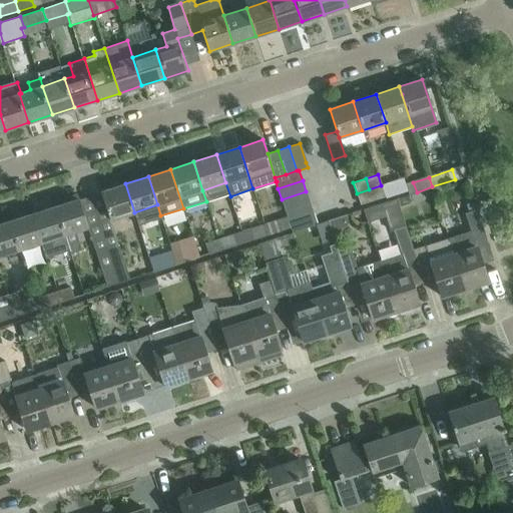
[(134,212),(125,183),(101,191),(110,220),(134,212)]
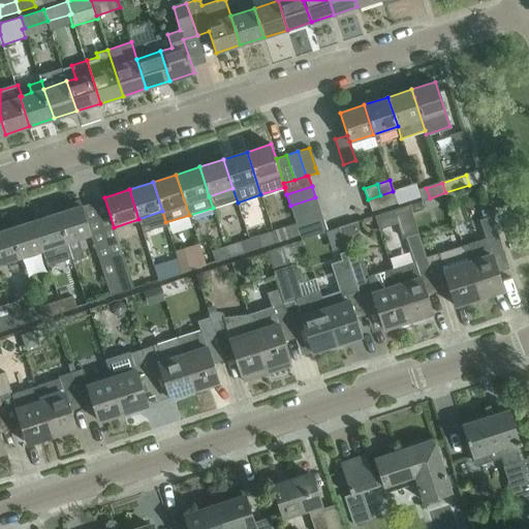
[(393,191),(380,195),(368,199),(372,211),(397,203),(393,191)]
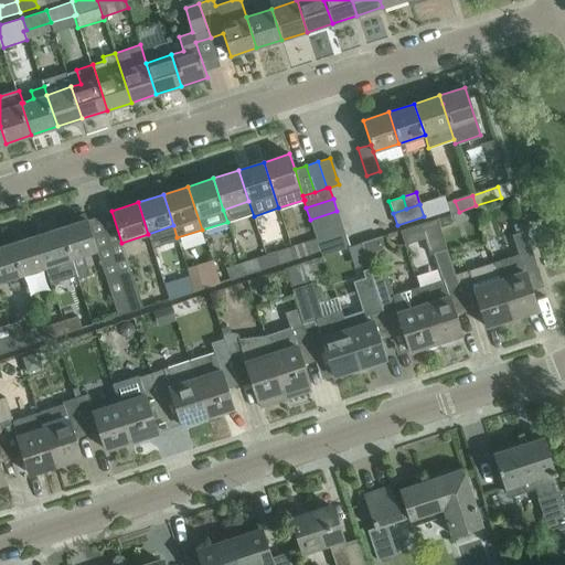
[(313,232),(341,223),(337,211),(310,220),(313,232)]
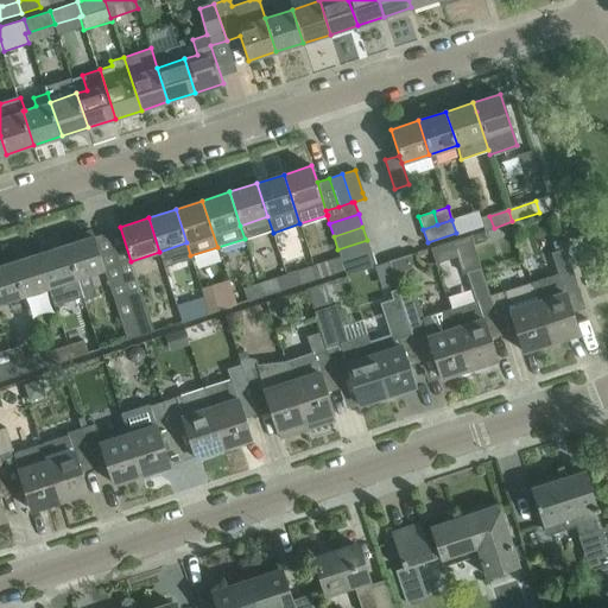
[(92,230),(75,235),(76,241),(65,245),(76,279),(83,301),(96,296),(89,274),(103,270),(92,230)]
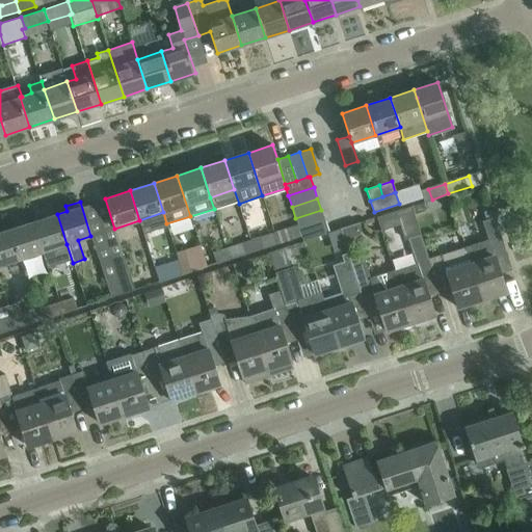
[(299,229),(324,221),(321,210),(295,218),(297,224),(299,229)]
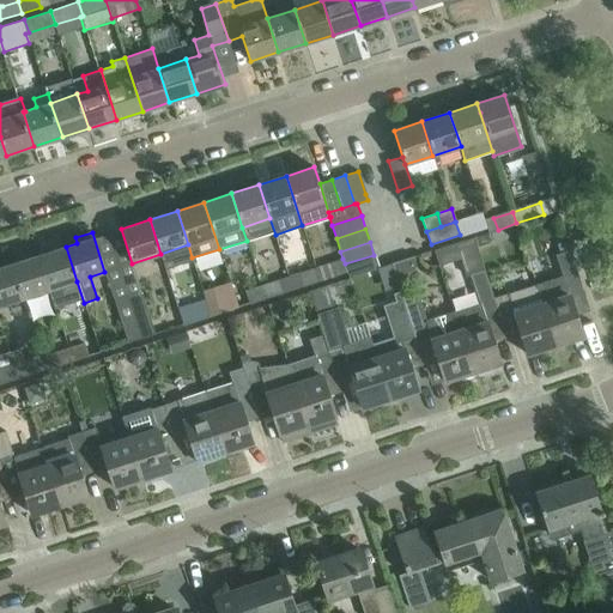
[(66,247),(38,255),(49,290),(48,290),(53,304),(66,301),(61,286),(77,281),(66,247)]
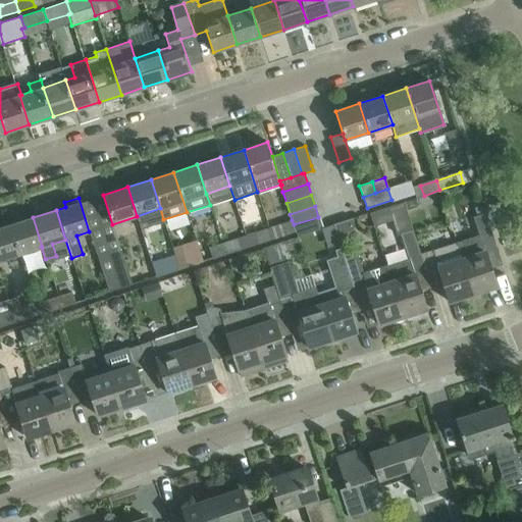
[(473,217),(479,235),(456,243),(472,294),(496,286),(488,263),(500,259),(485,213),(473,217)]
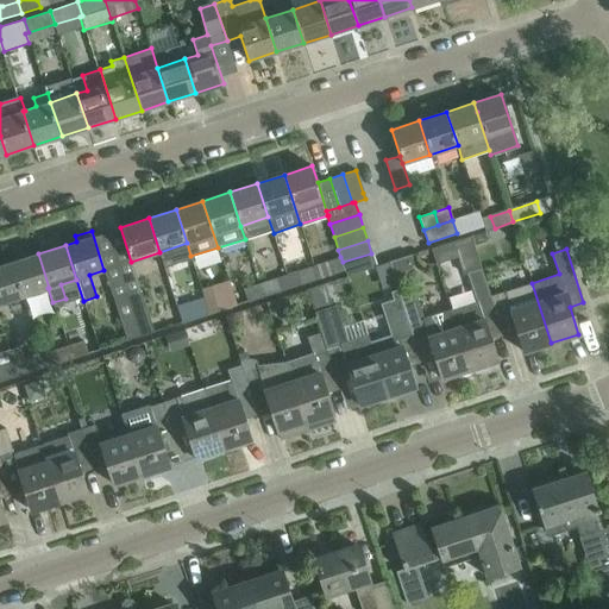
[(49,288),(38,253),(11,263),(22,296),(48,288),(49,288)]
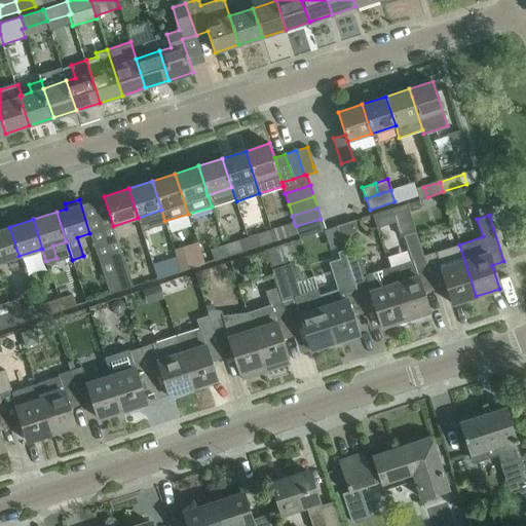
[(299,238),(325,230),(321,219),(296,226),(298,233),(299,238)]
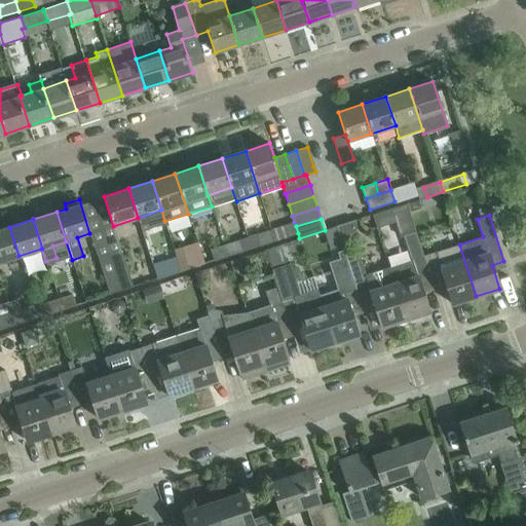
[(298,233),(296,226),(294,222),(270,229),(274,240),(298,233)]
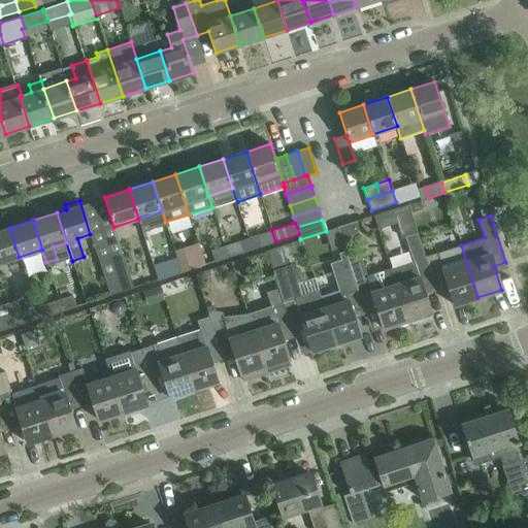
[(347,245),(342,227),(329,230),(332,249),(347,245)]
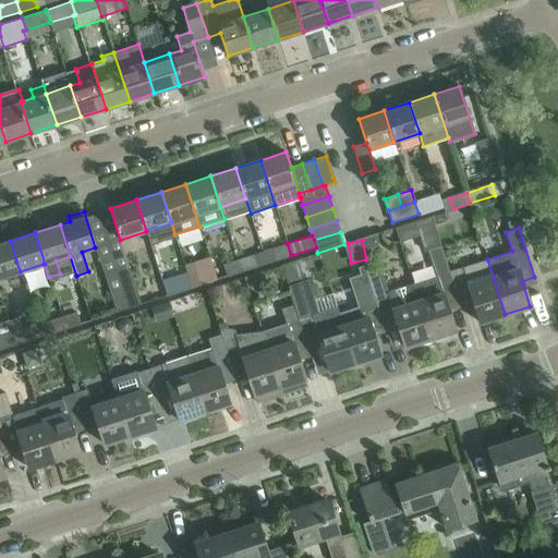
[(0,278),(20,271),(10,241),(0,243),(0,278)]
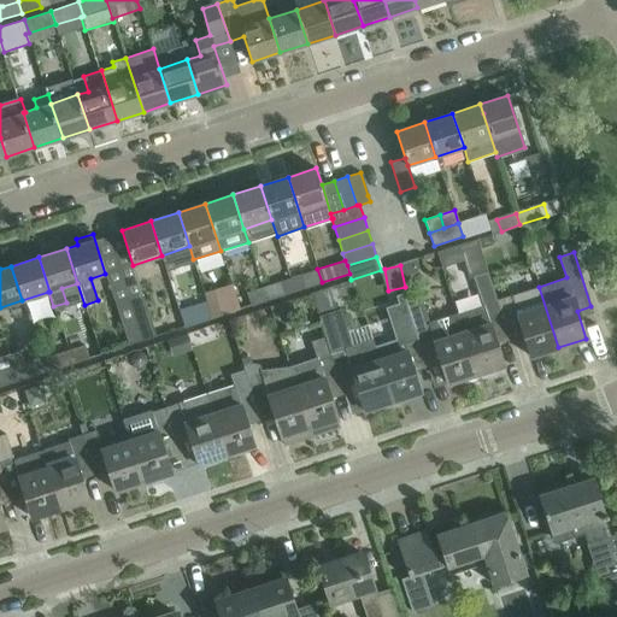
[(294,291),(322,282),(317,269),(291,277),(294,291)]
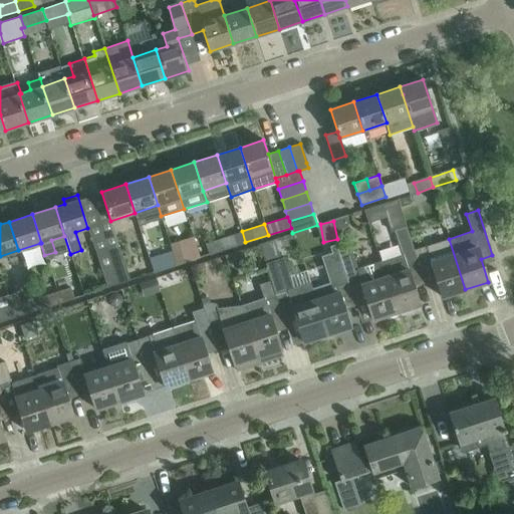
[(396,231),(403,254),(379,262),(396,311),(419,304),(412,281),(424,277),(411,238),(410,238),(407,227),(396,231)]
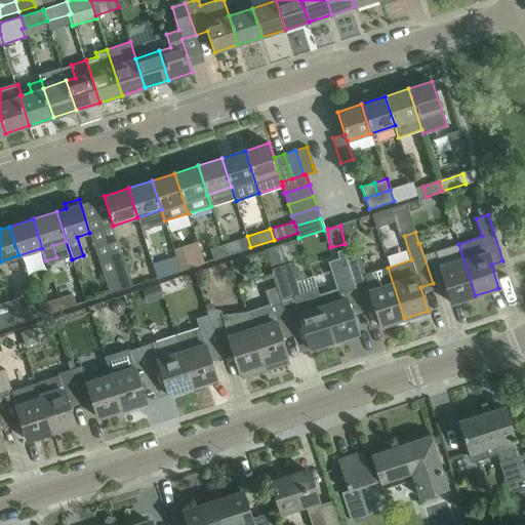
[(227,255),(250,247),(247,236),(224,243),(227,255)]
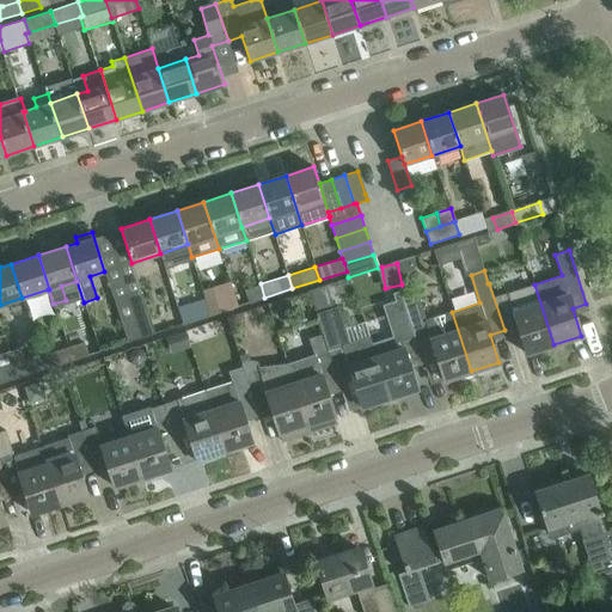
[(534,285),(501,295),(496,281),(489,283),(505,330),(518,325),(526,353),(554,344),(534,285)]
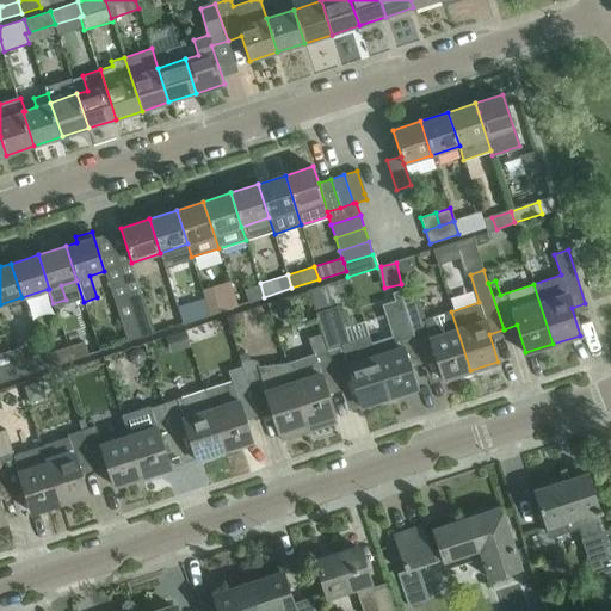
[(260,283),(258,284),(244,288),(247,302),(264,297),(260,283)]
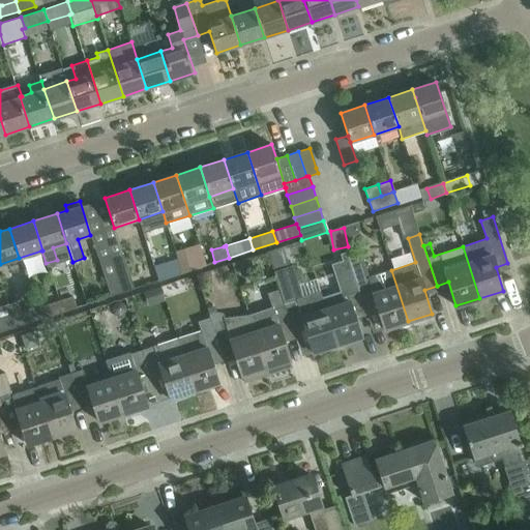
[(361,259),(356,261),(352,249),(347,252),(365,308),(377,305),(384,329),(408,321),(391,270),(367,277),(361,259)]
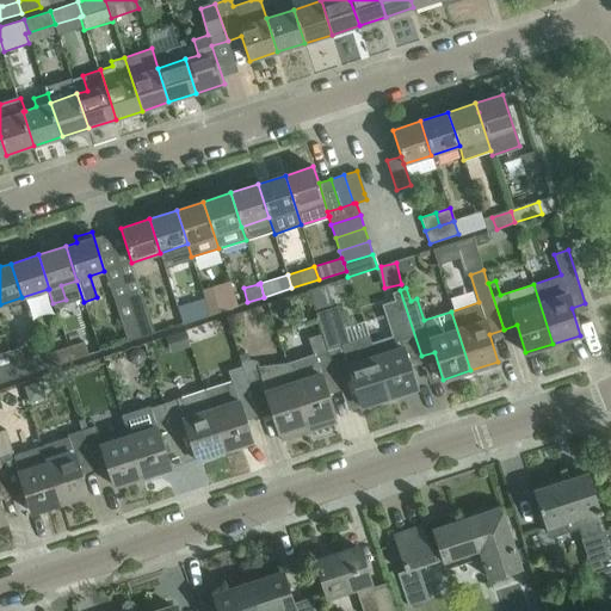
[(141,337),(154,332),(141,290),(128,295),(141,337)]
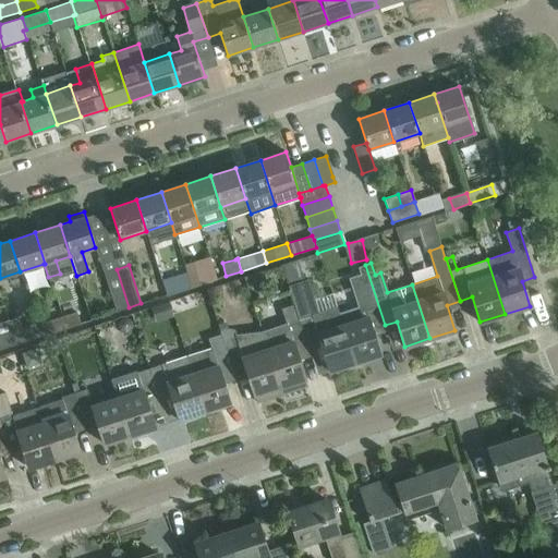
[(348,278),(358,306),(339,313),(355,363),(379,354),(372,329),(385,325),(365,265),(358,267),(360,274),(348,278)]
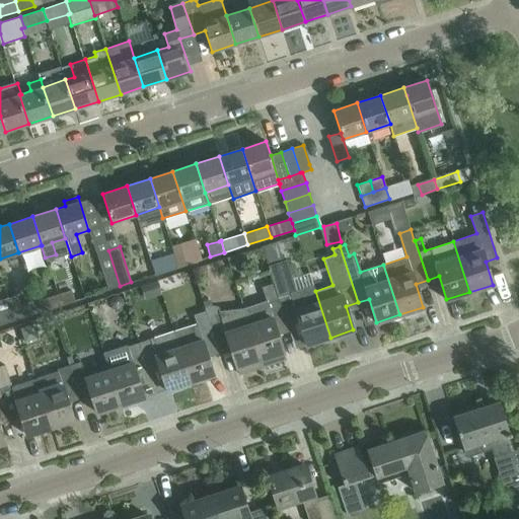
[(178,268),(203,258),(199,247),(174,255),(178,268)]
